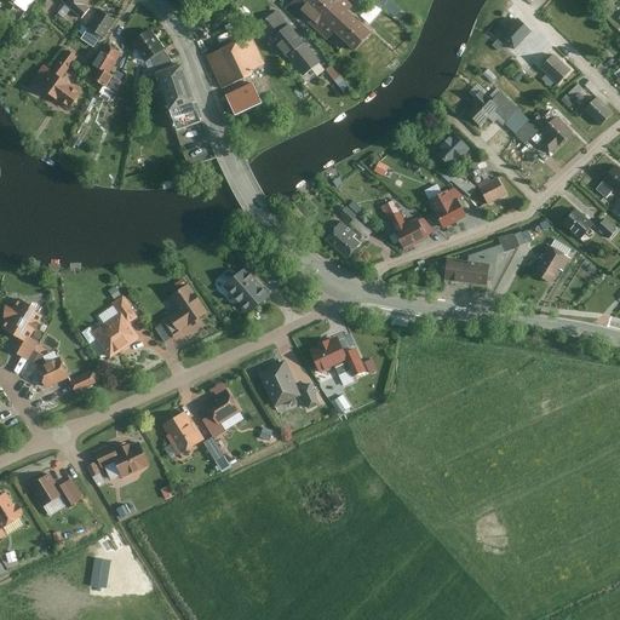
[(6,0),(28,16),(39,1),(36,0),(6,0)]
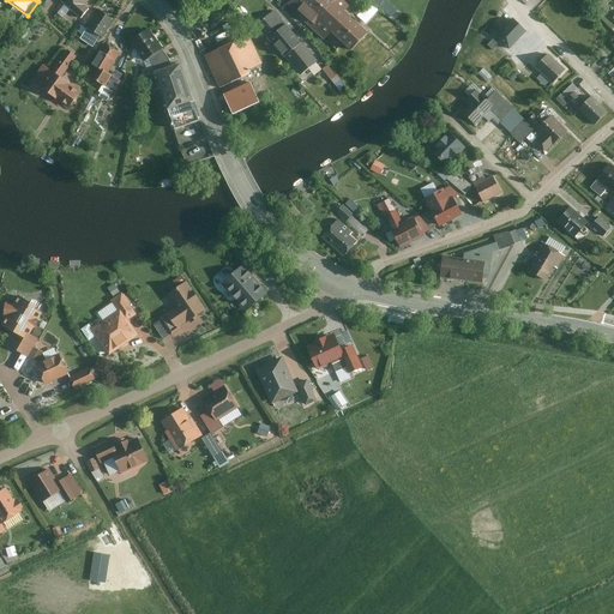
[(96,4),(92,0),(73,0),(68,5),(82,18),(96,4)]
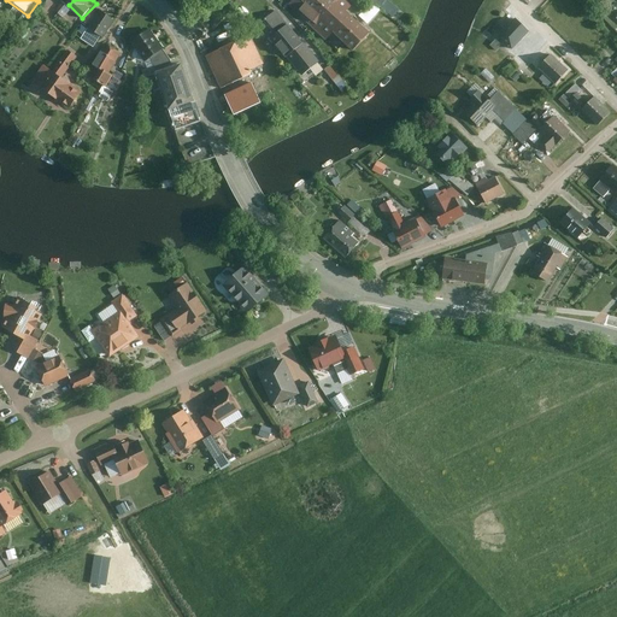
[(354,4),(350,0),(293,0),(288,6),(328,40),(334,33),(354,50),(371,30),(348,10),(354,4)]
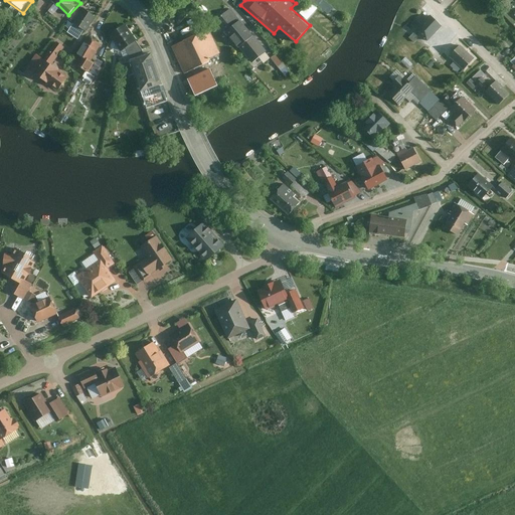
[(320,8),(311,0),(300,12),(309,20),(320,8)]
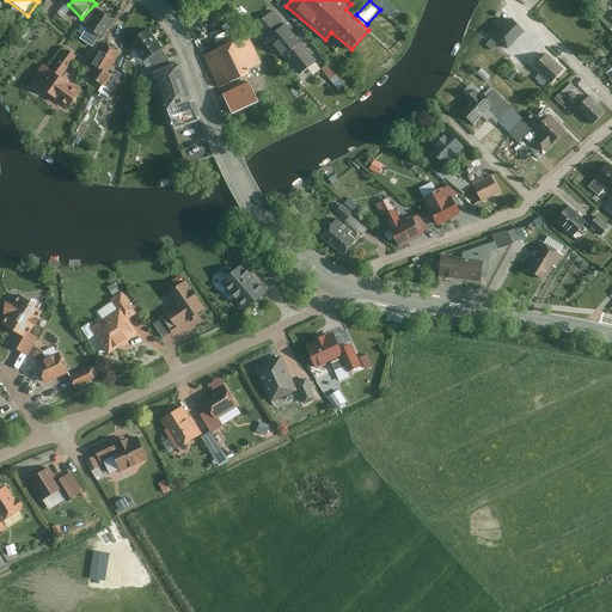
[(116,17),(102,8),(87,29),(102,38),(116,17)]
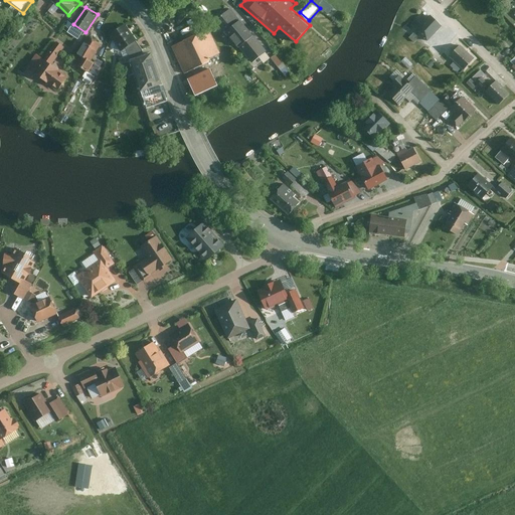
[(230,8),(216,19),(250,62),(266,50),(230,8)]
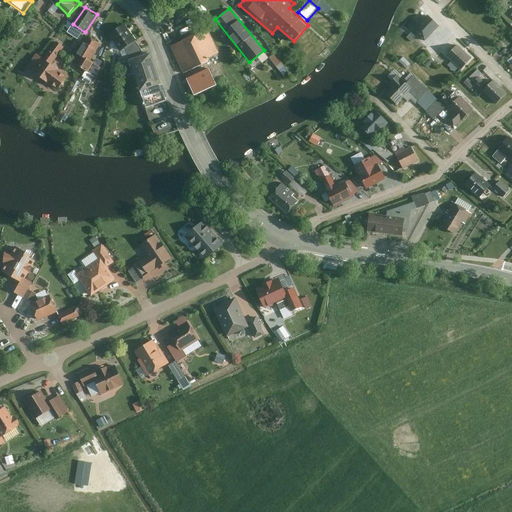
[(425,40),(439,27),(429,16),(408,35),(413,40),(420,34),(425,40)]
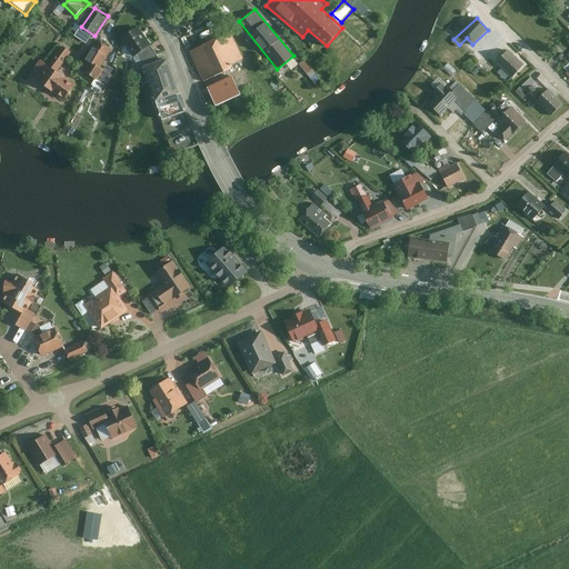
[(153,47),(141,28),(126,37),(136,55),(141,69),(152,68),(165,63),(153,47)]
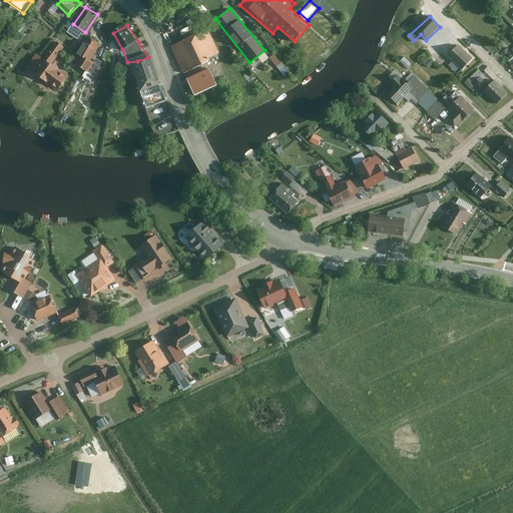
[(210,32),(176,47),(186,71),(220,56),(210,32)]
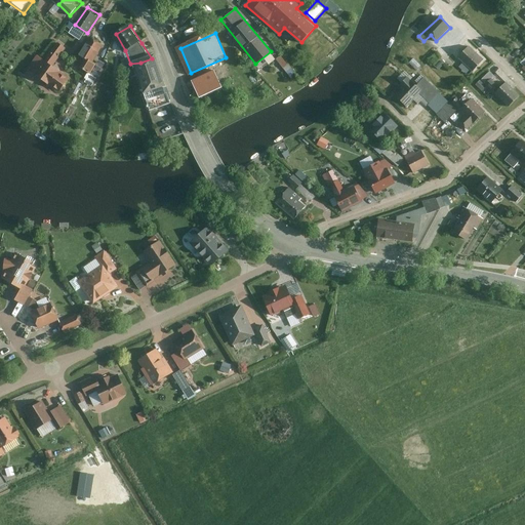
[(85,81),(96,86),(108,64),(96,58),(105,44),(90,37),(76,65),(89,71),(85,81)]
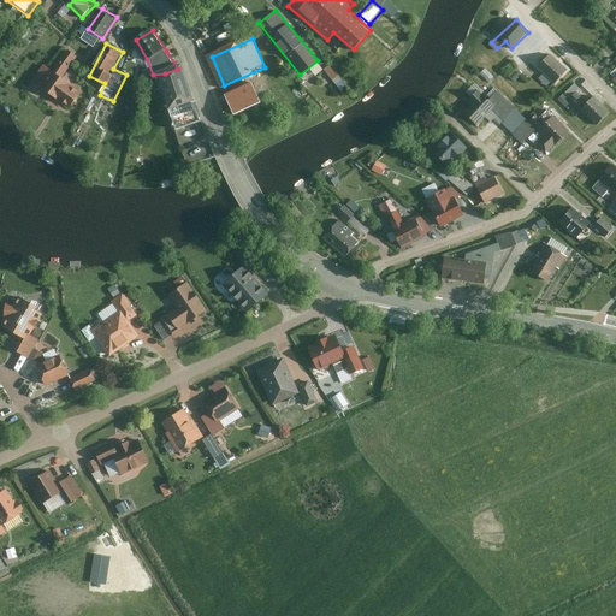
[(80,54),(70,49),(45,88),(72,106),(83,89),(65,76),(80,54)]
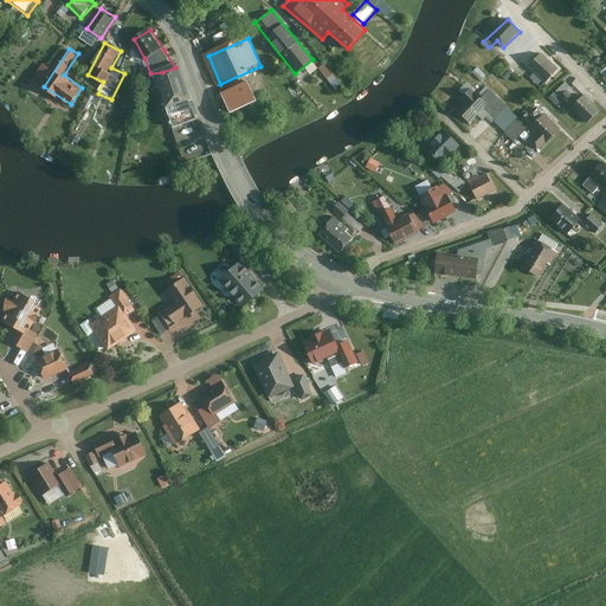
[(548,81),(559,69),(541,52),(530,64),(548,81)]
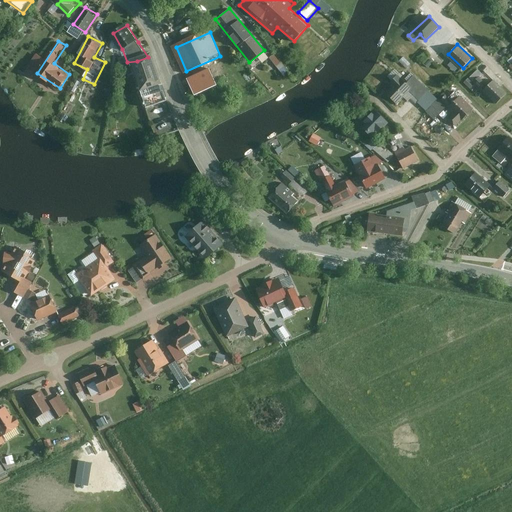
[(288,70),(275,54),(269,59),(281,75),(288,70)]
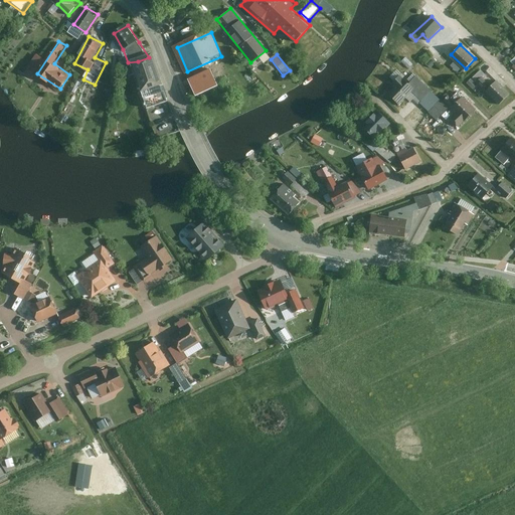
[(144,81),(163,75),(157,55),(149,57),(138,61),(144,81)]
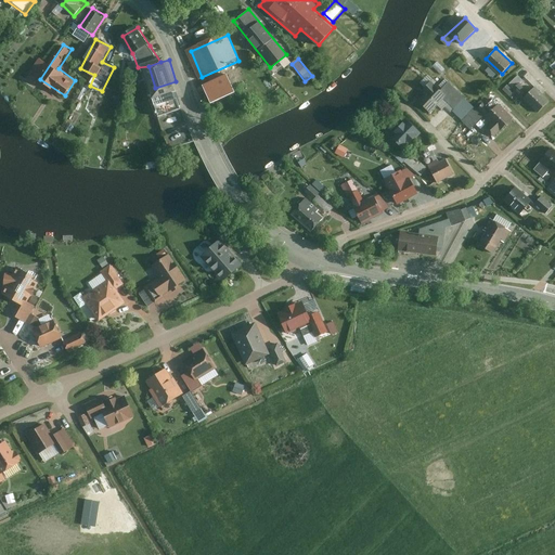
[(464,73),(473,65),(468,60),(459,66),(464,73)]
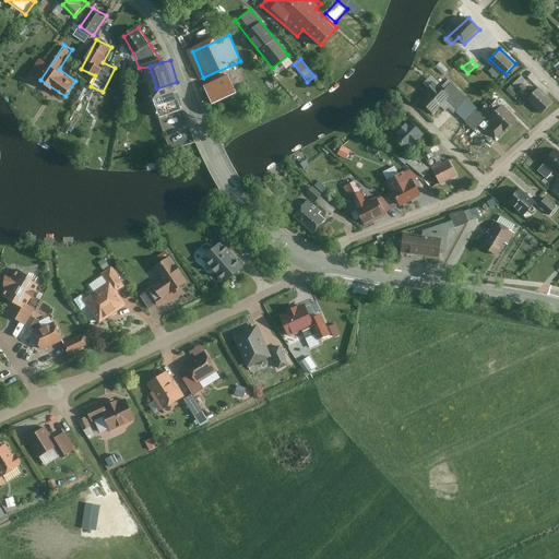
[(542,113),(552,100),(526,73),(514,85),(542,113)]
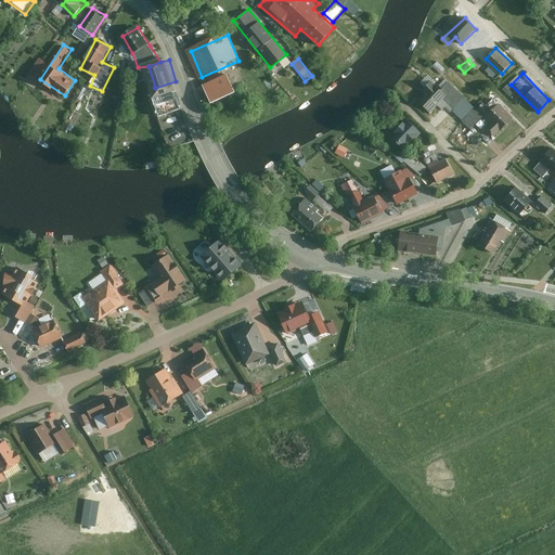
[(226,76),(204,87),(211,103),(234,92),(226,76)]
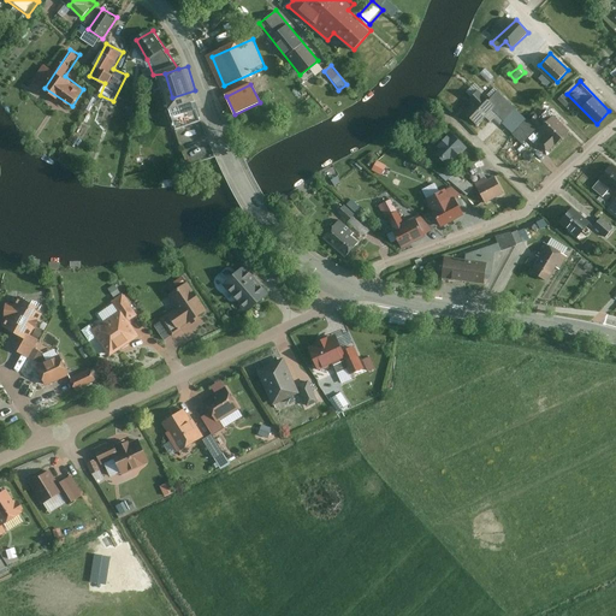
[(515,108),(490,84),(465,112),(478,125),(490,113),(501,123),(515,108)]
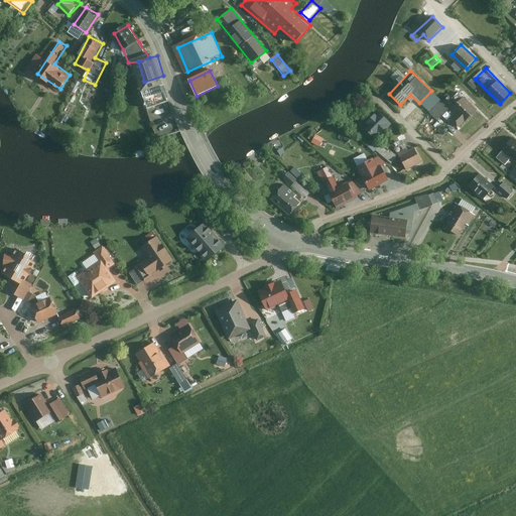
[(170,100),(163,76),(144,82),(152,106),(170,100)]
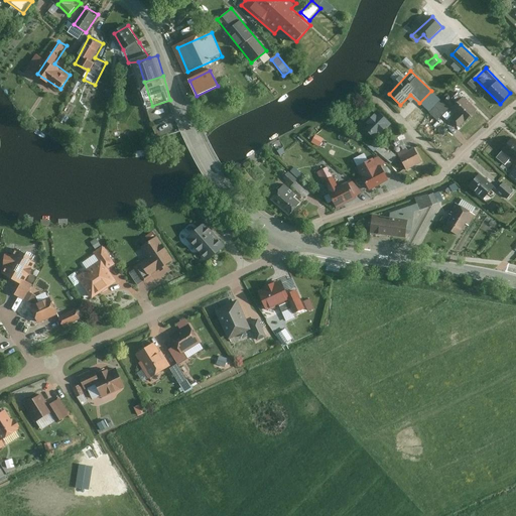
[(460,126),(476,108),(453,87),(429,112),(438,121),(453,105),(459,111),(452,118),(460,126)]
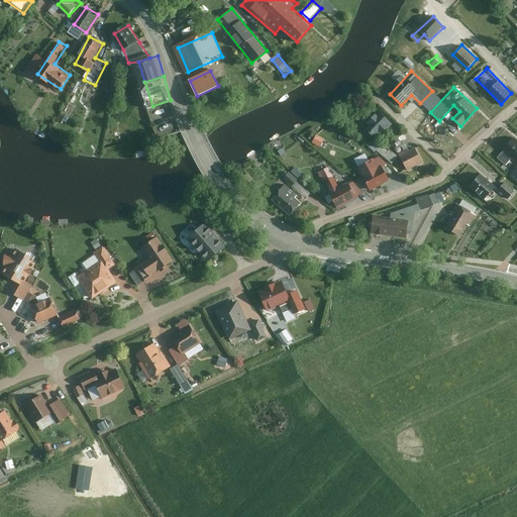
[(378,133),(380,135),(393,123),(381,110),(364,126),(367,129),(360,135),(368,142),(378,133)]
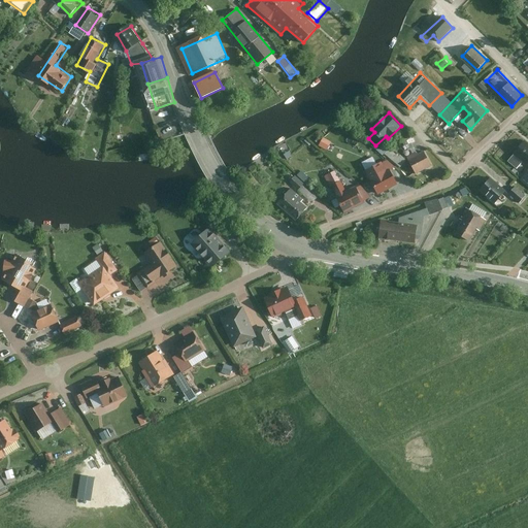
[(331,151),(336,142),(326,136),(322,144),(331,151)]
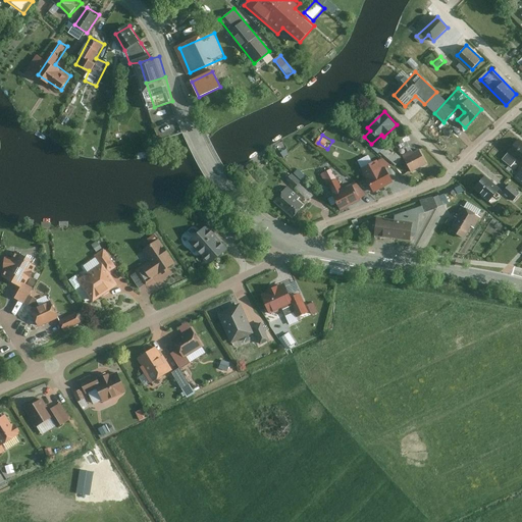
[(521,141),(518,139),(504,158),(514,166),(519,160),(521,161),(521,141)]
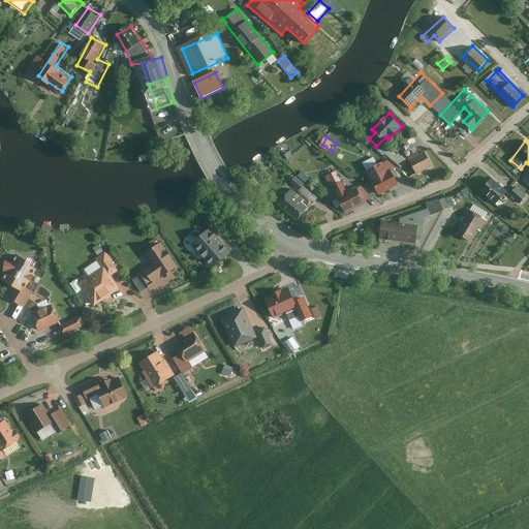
[(401,167),(407,160),(392,147),(385,153),(401,167)]
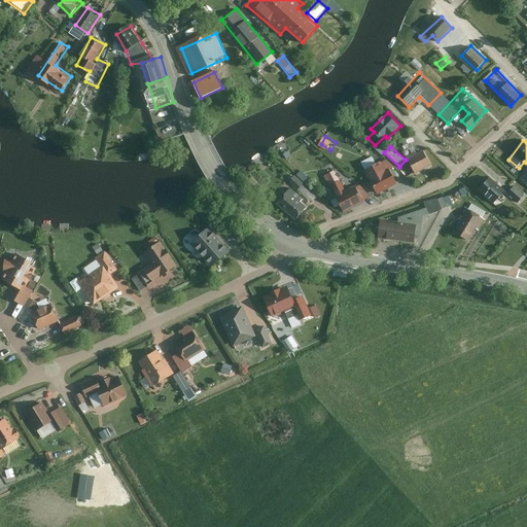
[(387,163),(375,150),(369,156),(382,168),(387,163)]
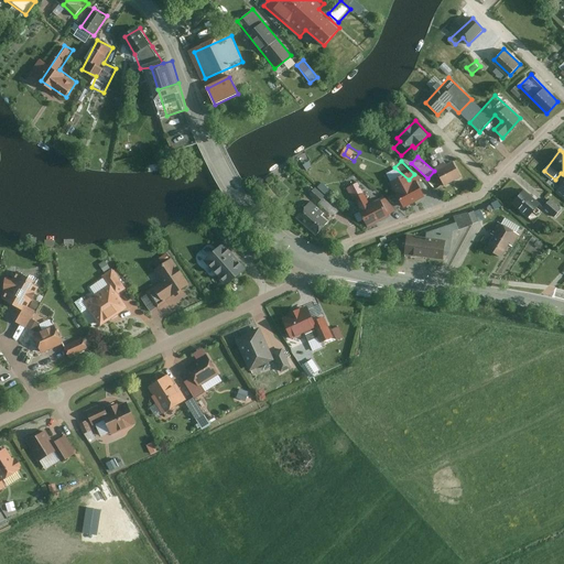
[(459,175),(453,161),(436,170),(443,184),(459,175)]
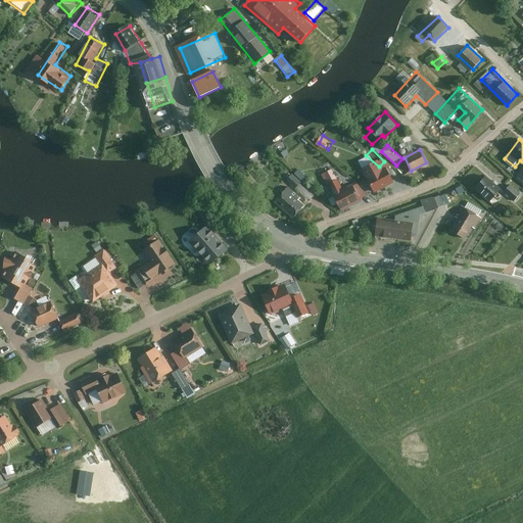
[(298,189),(311,178),(302,169),(290,180),(298,189)]
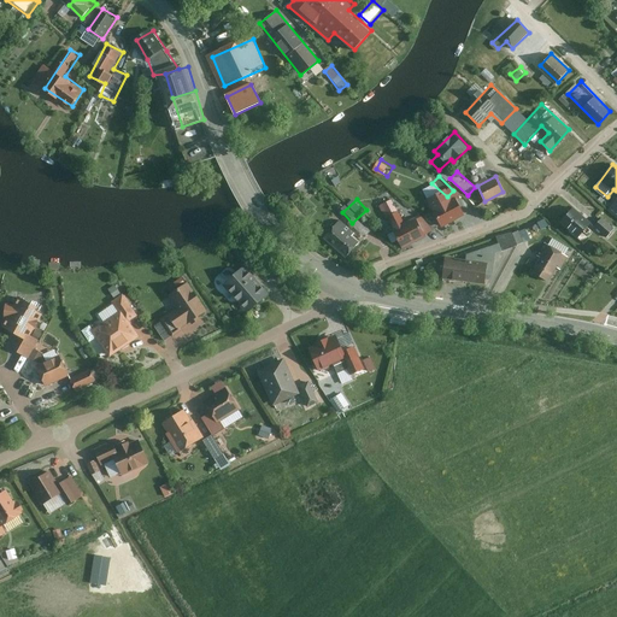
[(399,212),(393,199),(381,205),(388,217),(399,212)]
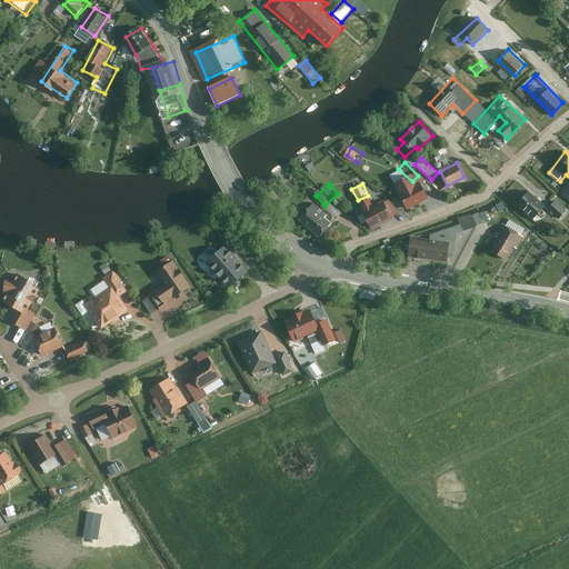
[(422,183),(400,195),(407,208),(429,197),(422,183)]
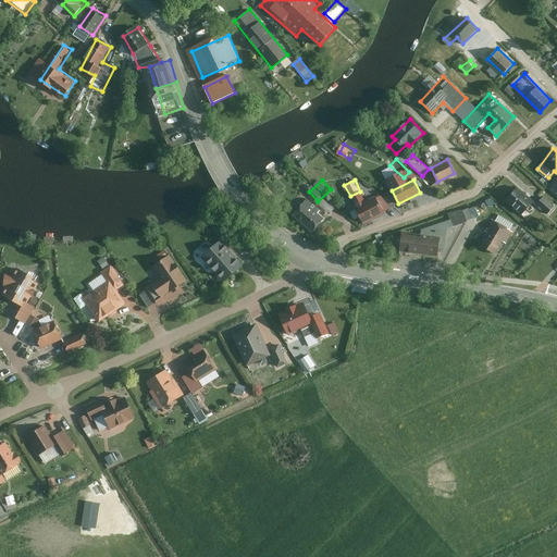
[(535,202),(517,187),(505,201),(524,217),(535,202)]
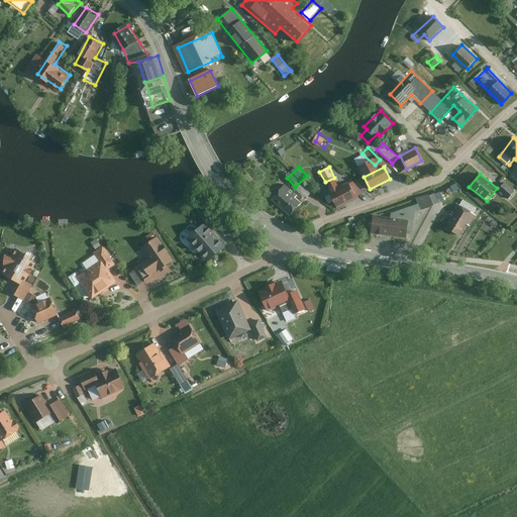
[(335,206),(357,195),(350,182),(329,192),(335,206)]
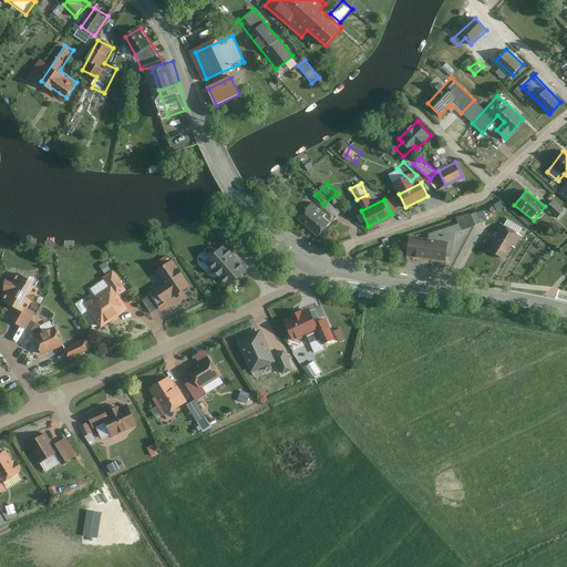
[(565,208),(554,199),(547,207),(558,217),(565,208)]
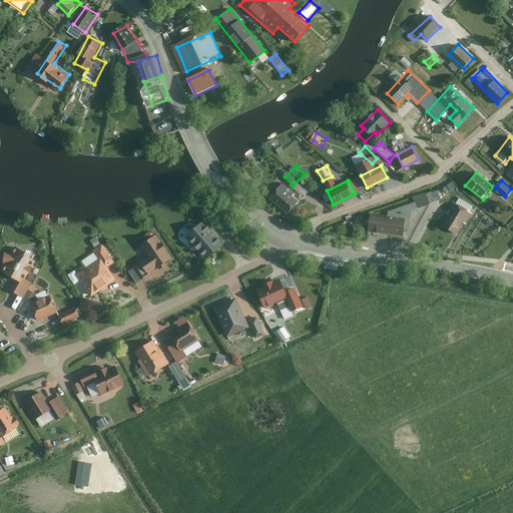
[(299,195),(284,182),(271,197),(290,213),(302,198),(299,195)]
